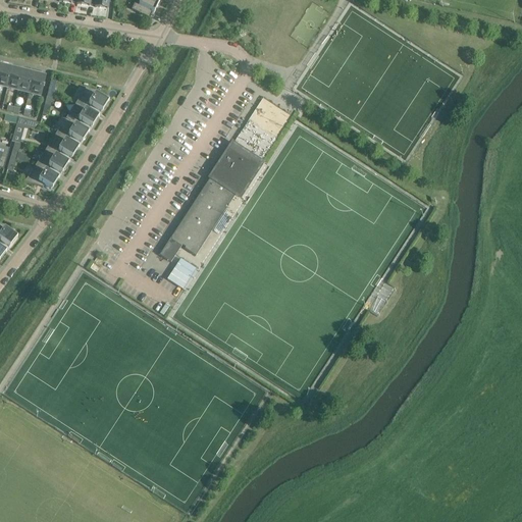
[(96,0),(95,7),(107,9),(108,3),(114,4),(114,0),(96,0)]
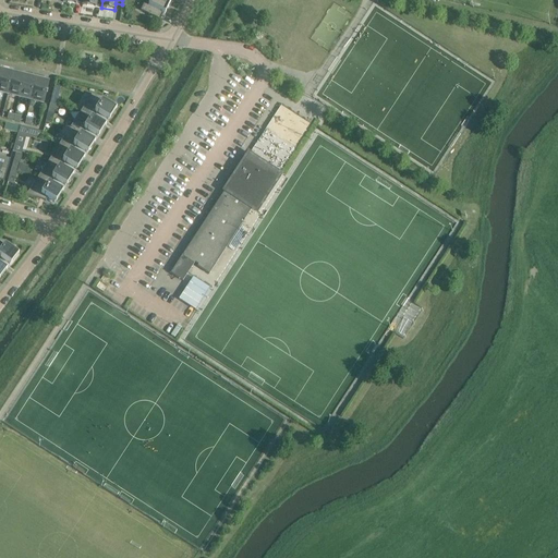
[(166,0),(145,0),(141,11),(160,20),(162,13),(165,14),(170,2),(166,0)]
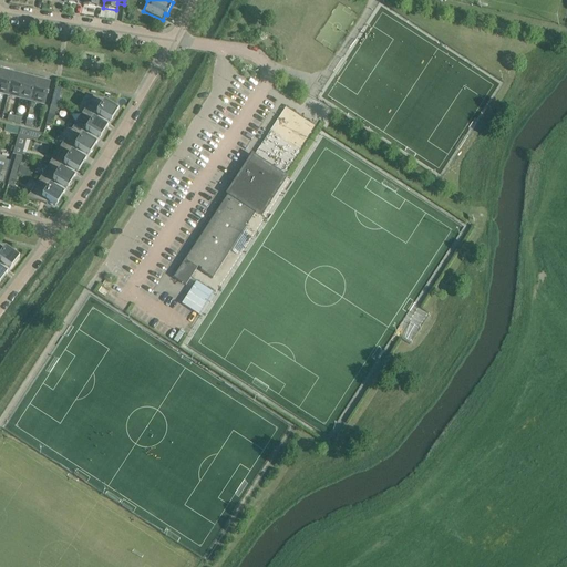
[(13,76),(1,73),(0,76),(0,94),(8,96),(13,76)]
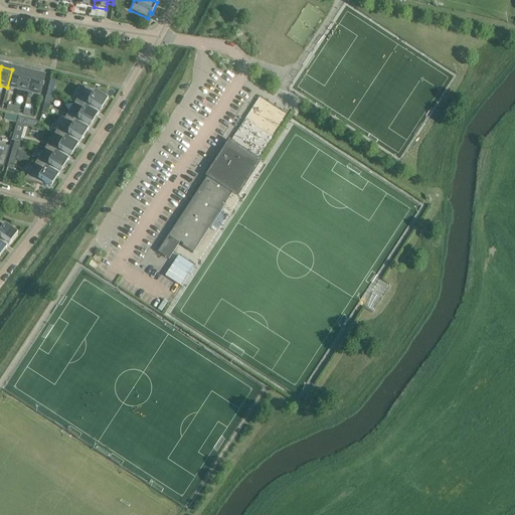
[(22,71),(12,69),(7,88),(18,91),(22,71)]
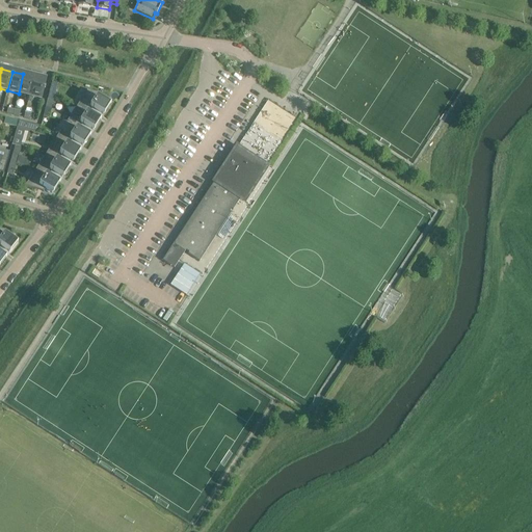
[(34,77),(23,74),(19,94),(29,96),(34,77)]
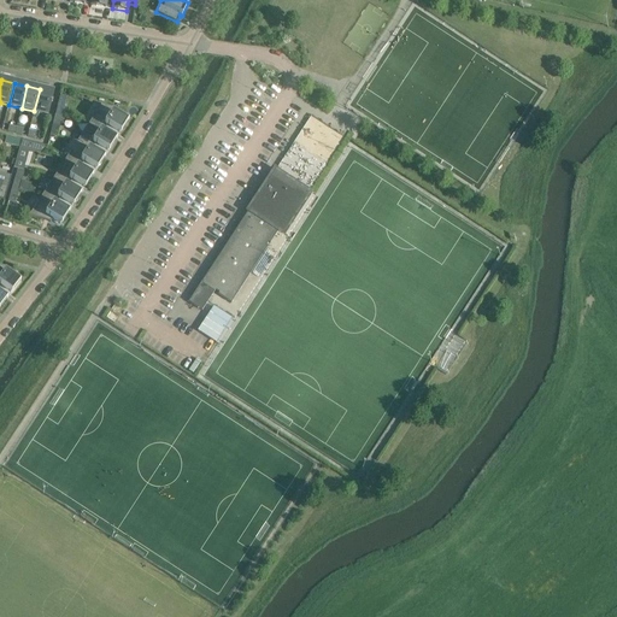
[(52,93),(40,89),(34,111),(47,115),(52,93)]
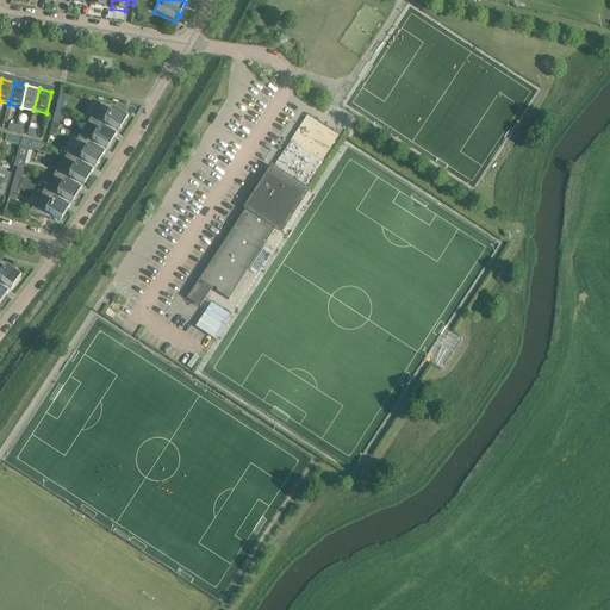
[(62,116),(67,95),(60,93),(54,113),(62,116)]
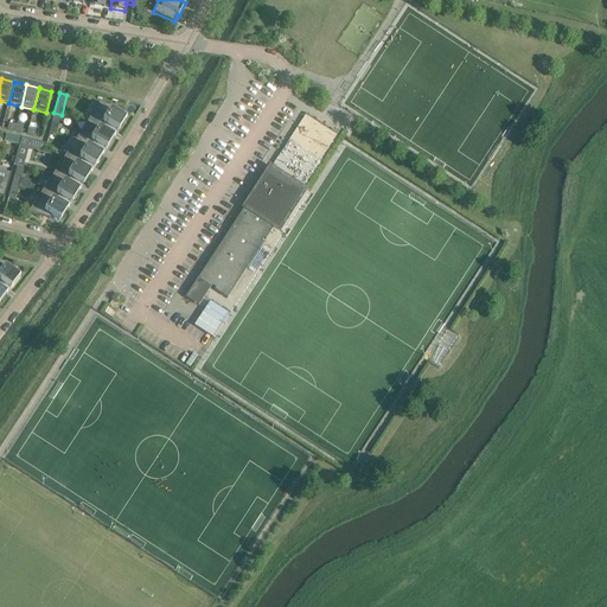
[(121,109),(100,103),(98,104),(100,104),(89,121),(88,120),(88,121),(98,128),(100,128),(103,122),(119,132),(126,120),(117,115),(121,109)]
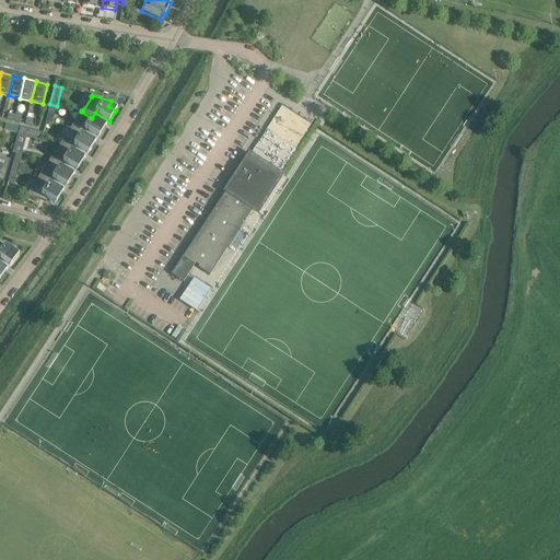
[(51,124),(57,106),(49,104),(45,123),(51,124)]
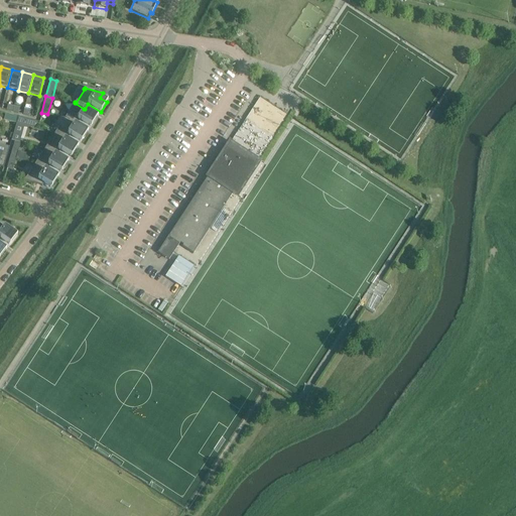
[(66,118),(65,118),(75,124),(78,119),(91,127),(97,117),(85,109),(84,109),(75,103),(74,104),(75,104),(66,118)]
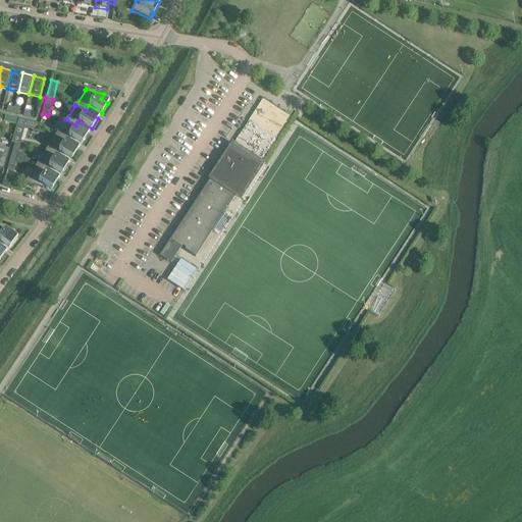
[(34,129),(36,122),(18,118),(16,125),(24,127),(34,129)]
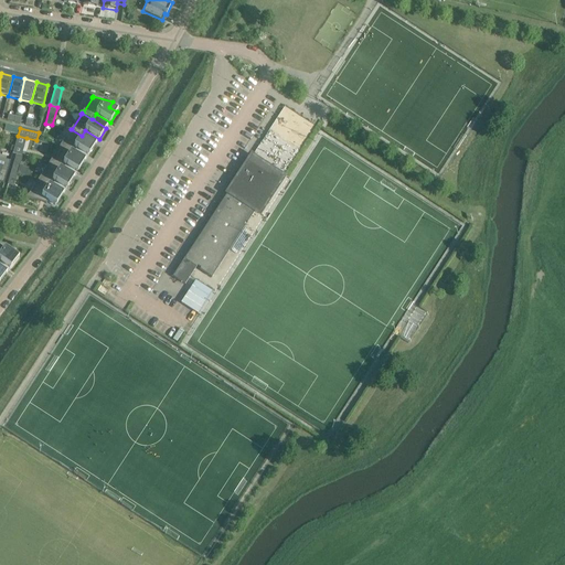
[(71,129),(64,128),(63,129),(64,129),(60,136),(65,139),(61,146),(60,146),(71,153),(71,152),(75,147),(88,156),(96,146),(82,136),(71,129)]
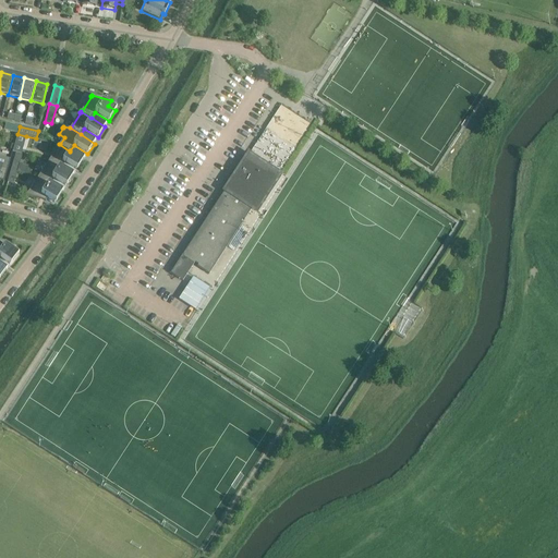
[(15,142),(13,149),(22,152),(26,136),(17,134),(15,142)]
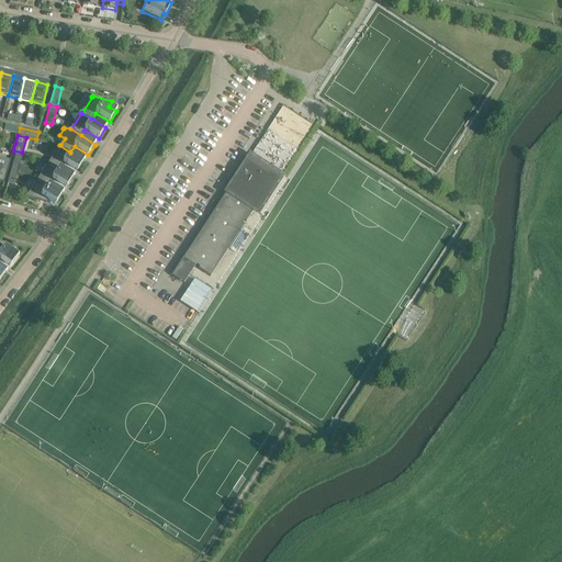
[(70,153),(59,145),(59,146),(60,147),(51,161),(49,161),(48,163),(59,169),(59,168),(64,163),(77,171),(85,161),(83,160),(70,152),(70,153)]
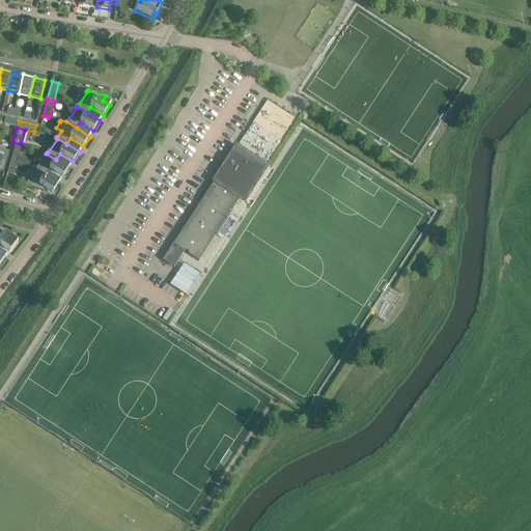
[(21,147),(15,145),(10,162),(17,163),(21,147)]
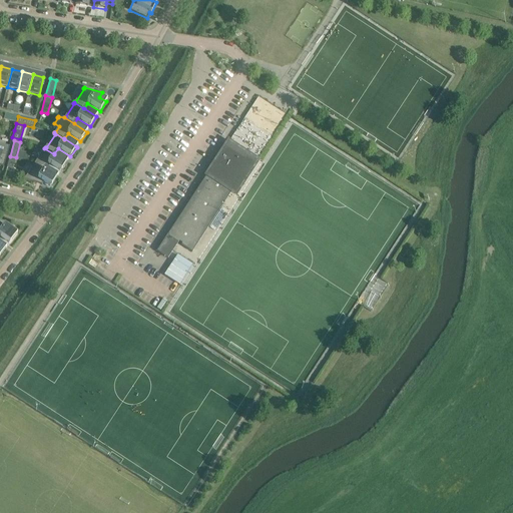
[(240,185),(258,160),(228,142),(167,235),(166,235),(157,251),(166,258),(168,259),(179,241),(182,243),(181,244),(192,251),(222,205),(221,204),(222,201),(224,202),(236,183),(240,185)]
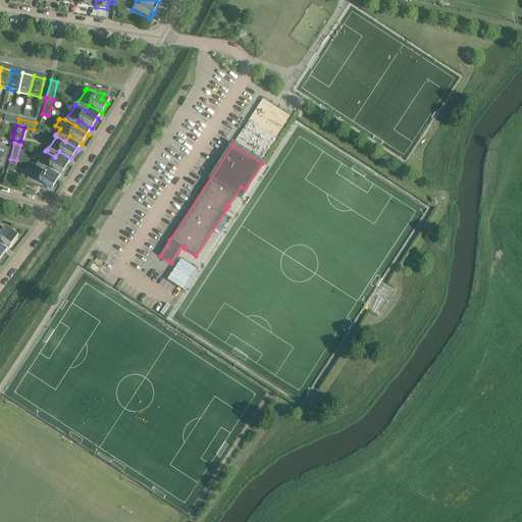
[(9,149),(0,146),(0,168),(3,169),(9,149)]
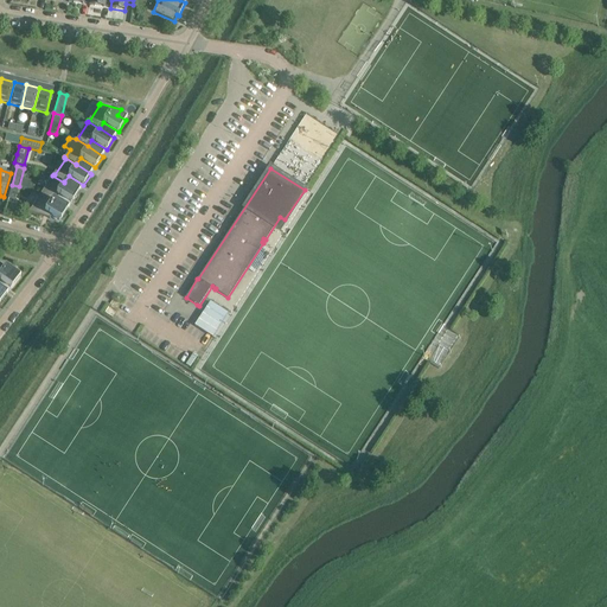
[(64,183),(52,176),(53,177),(43,192),(42,192),(42,193),(52,200),(52,199),(57,193),(72,203),(80,192),(78,191),(64,181),(64,183)]
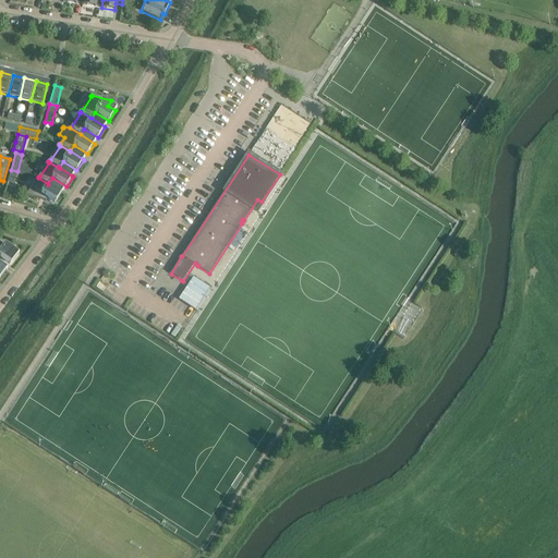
[(17,171),(11,170),(8,181),(14,183),(17,171)]
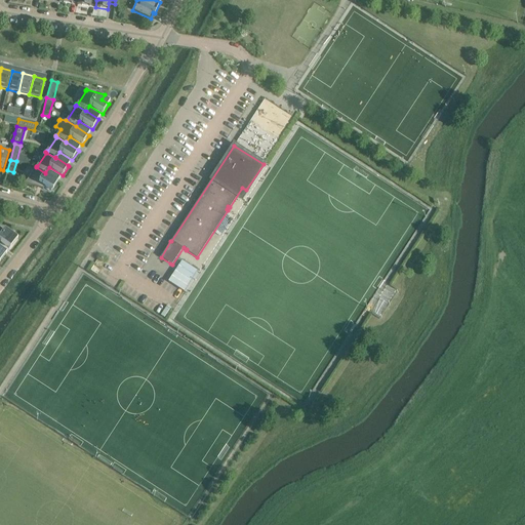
[(45,173),(36,167),(35,167),(36,168),(27,183),(26,182),(25,184),(36,187),(39,183),(44,186),(42,189),(43,189),(44,187),(52,191),(58,182),(57,180),(45,172),(45,173)]
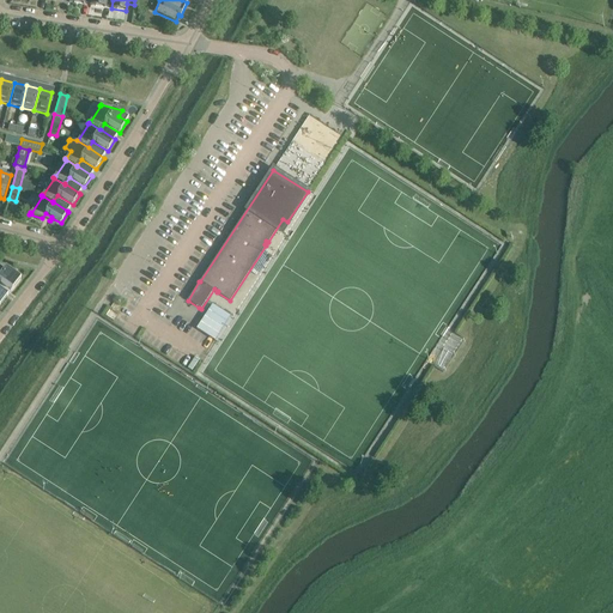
[(0,283),(11,291),(11,292),(20,280),(19,280),(12,274),(17,269),(0,262),(0,283)]
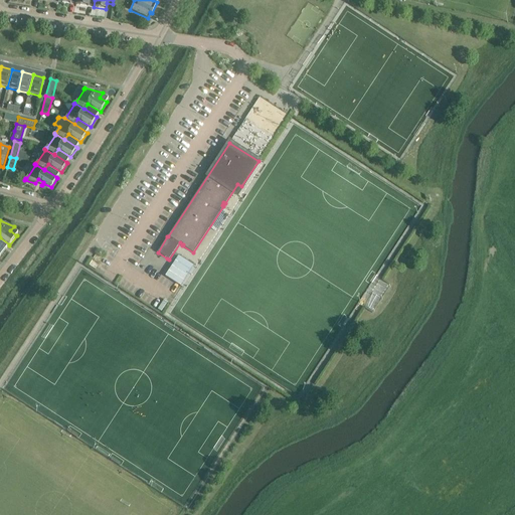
[(178,255),(165,276),(180,286),(193,266),(178,255)]
